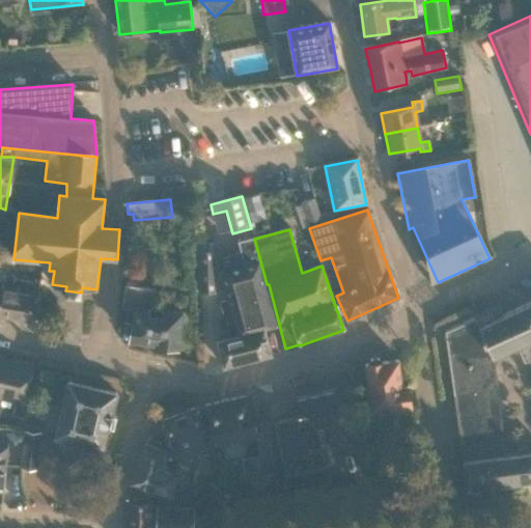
[(228,339),(264,330),(276,327),(254,239),(238,243),(241,252),(222,257),(225,271),(219,273),(226,301),(219,303),(228,339)]
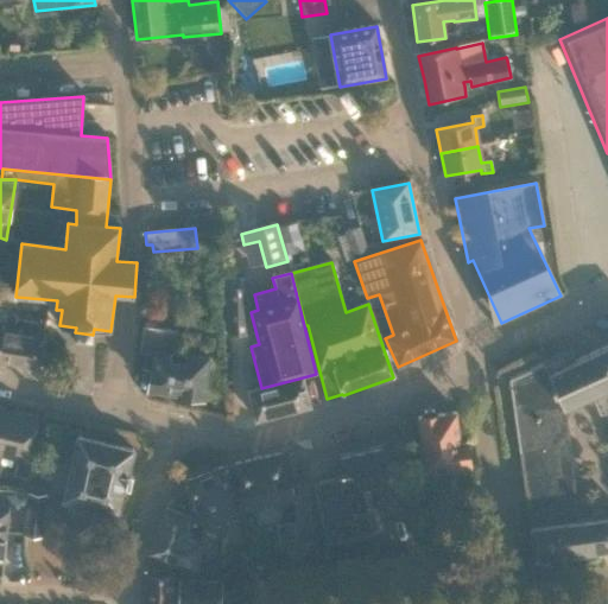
[(249,336),(248,279),(226,279),(227,290),(226,290),(227,336),(249,336)]
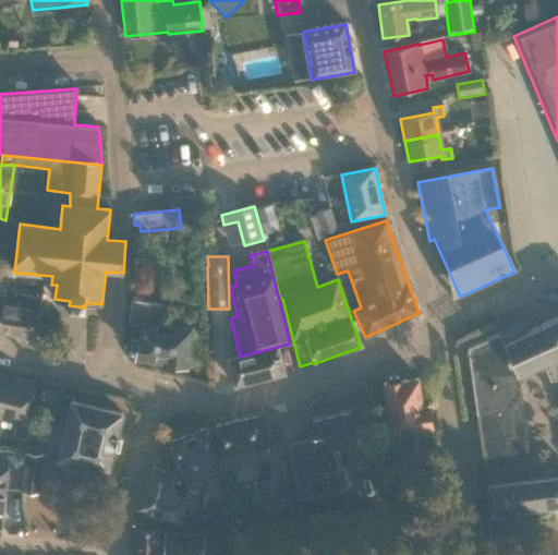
[(43,288),(15,284),(14,292),(10,291),(9,299),(0,297),(0,334),(34,339),(43,288)]
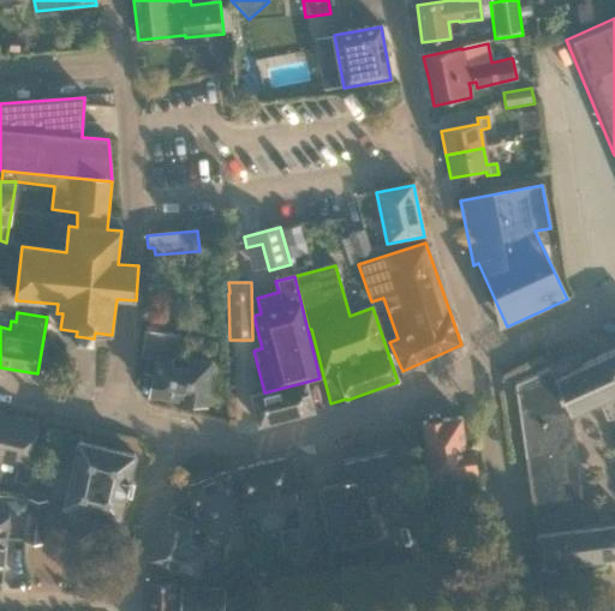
[(179,336),(145,331),(142,357),(156,359),(150,396),(204,405),(210,361),(177,357),(179,336)]
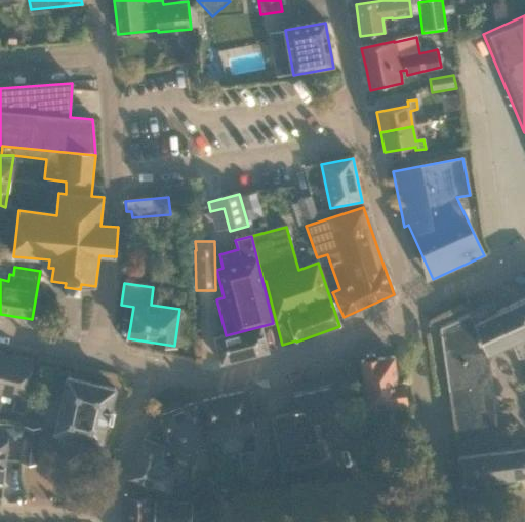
[(524,298),(474,323),(487,355),(512,344),(518,357),(524,356),(524,298)]
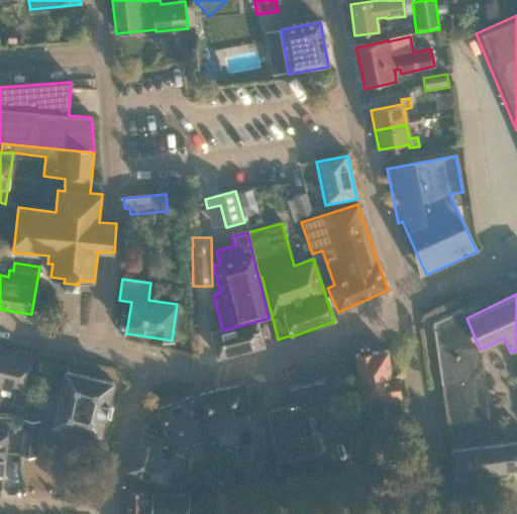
[(480,349),(467,318),(462,310),(433,324),(453,478),(516,469),(516,440),(492,443),(480,349)]
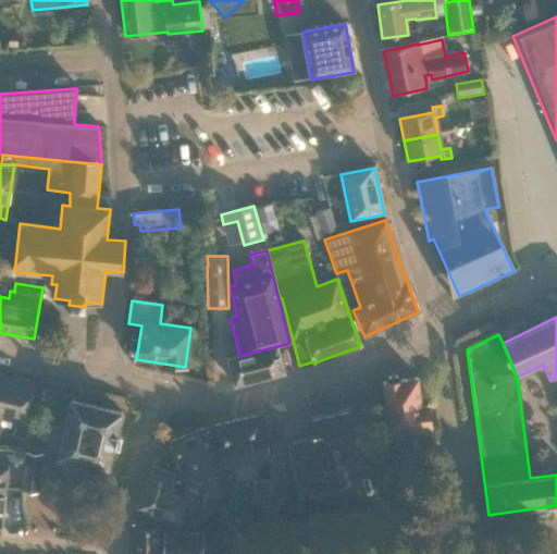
[(283,373),(277,346),(239,356),(227,359),(234,385),(283,373)]
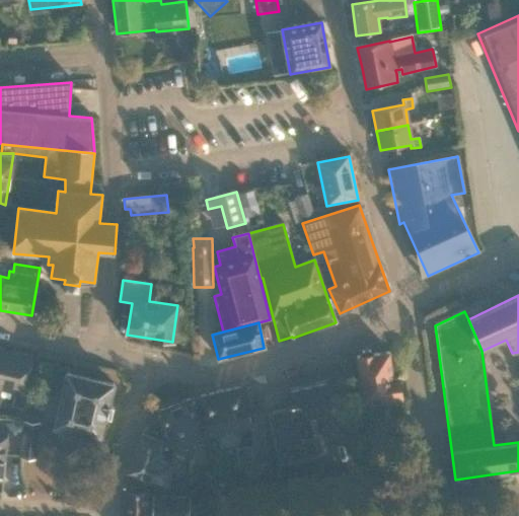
[(0,384),(8,352),(0,349),(0,384)]
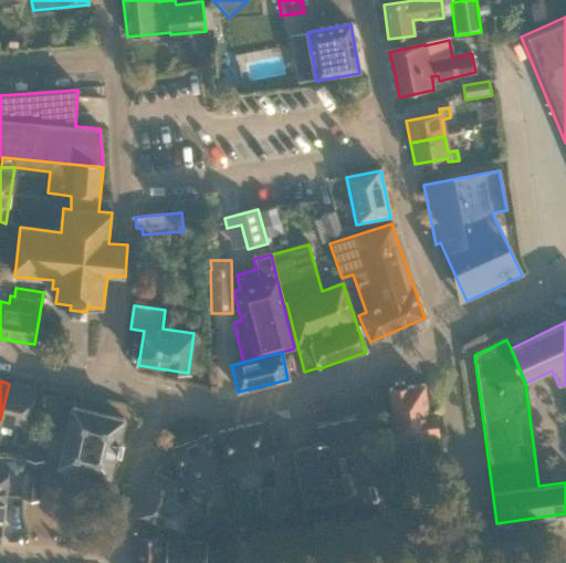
[(9,384),(0,419),(0,426),(17,430),(13,444),(27,447),(30,433),(23,430),(34,391),(9,384)]
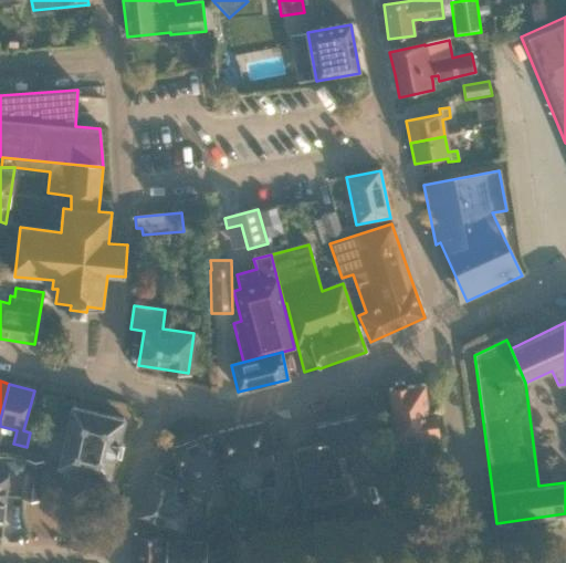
[(409,387),(405,384),(396,385),(391,391),(389,391),(399,462),(413,460),(411,444),(425,441),(425,436),(437,435),(435,413),(428,414),(425,385),(409,387)]
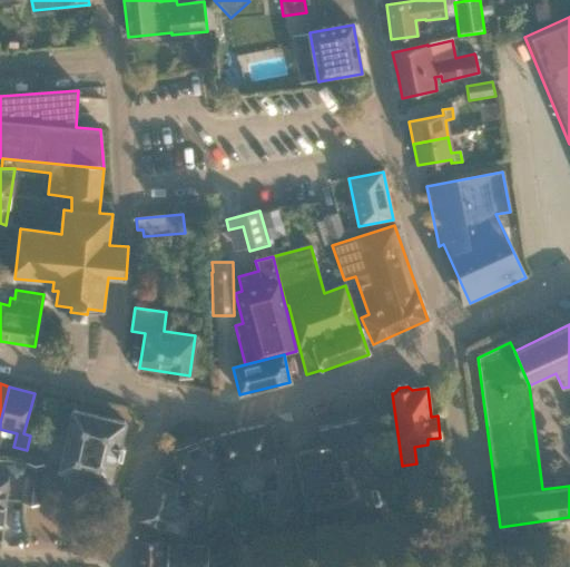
[(126,422),(74,410),(59,471),(111,484),(126,422)]
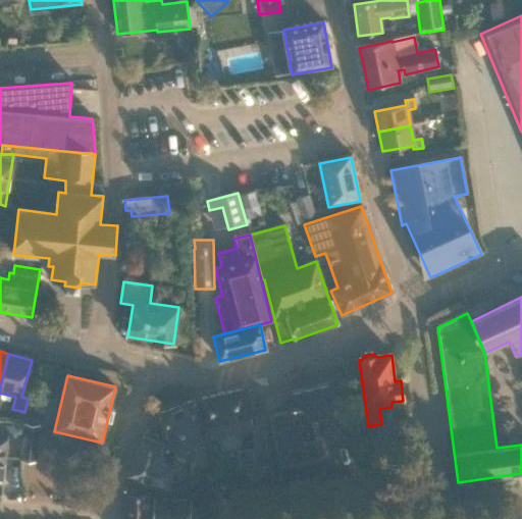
[(335,413),(329,384),(289,394),(293,412),(269,417),(280,468),(320,459),(311,419),(335,413)]
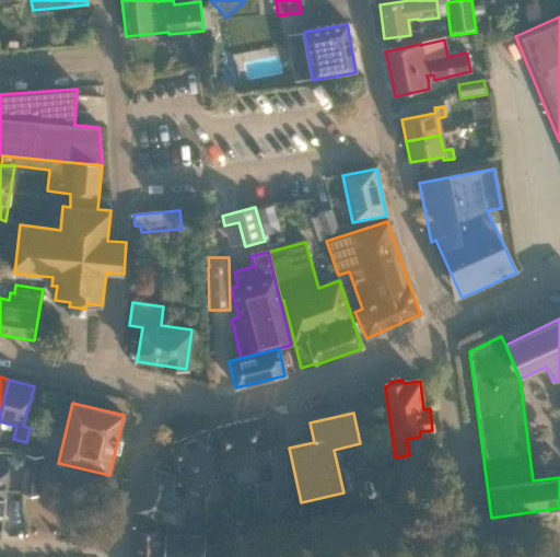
[(212,429),(208,431),(214,455),(216,480),(223,477),(222,473),(271,461),(260,419),(212,429)]
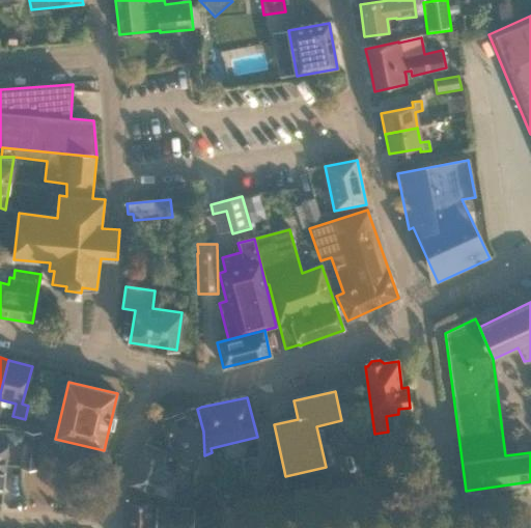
[(180,465),(187,462),(204,455),(203,432),(197,409),(161,422),(170,449),(176,451),(178,456),(180,465)]
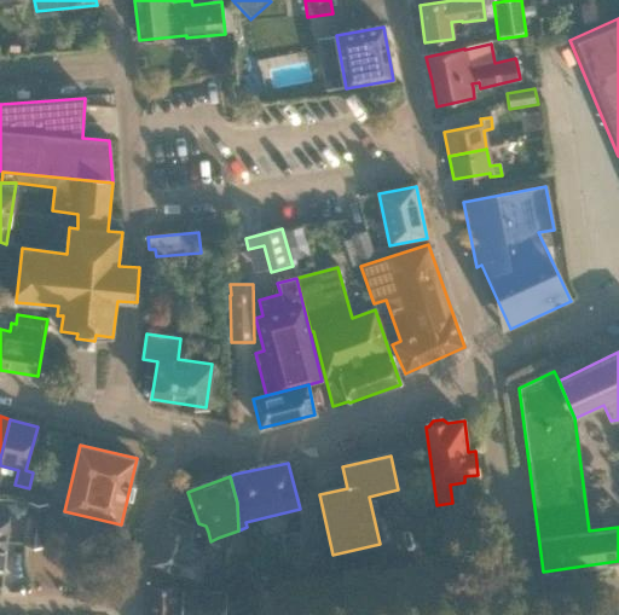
[(40,497),(30,497),(29,503),(28,503),(24,546),(44,547),(48,505),(39,504),(40,497)]
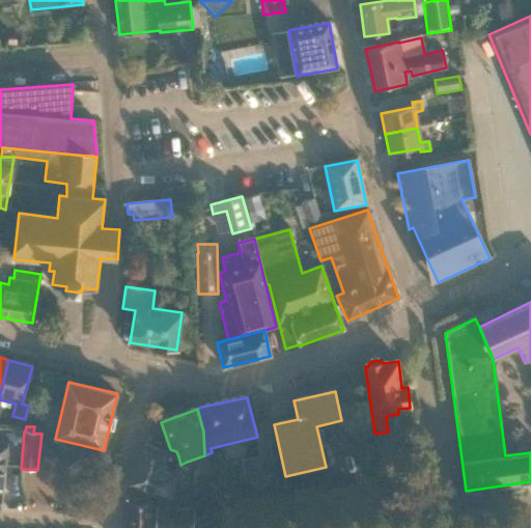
[(180,478),(187,462),(180,465),(178,456),(144,445),(131,483),(169,497),(176,477),(180,478)]
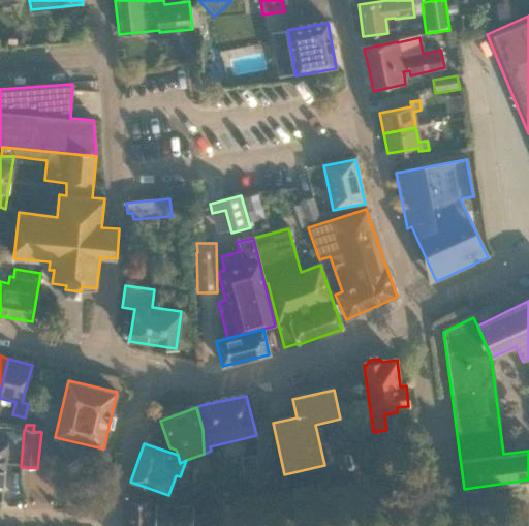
[(276,496),(272,472),(242,476),(245,500),(276,496)]
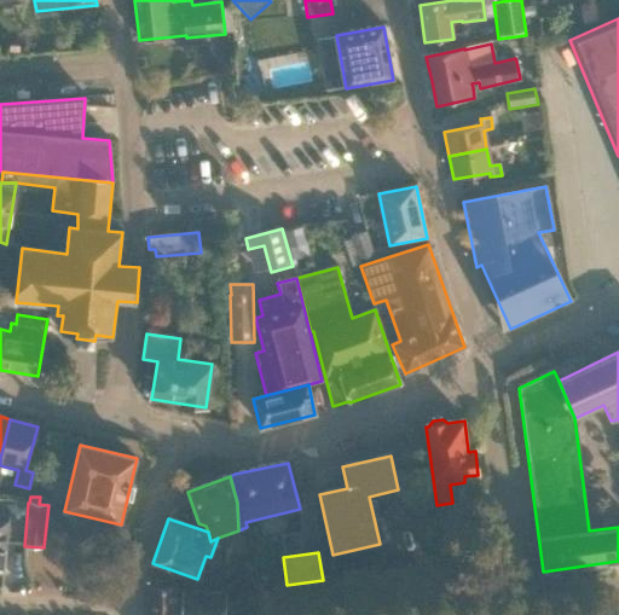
[(237,569),(238,584),(253,582),(252,567),(250,563),(237,564),(237,569)]
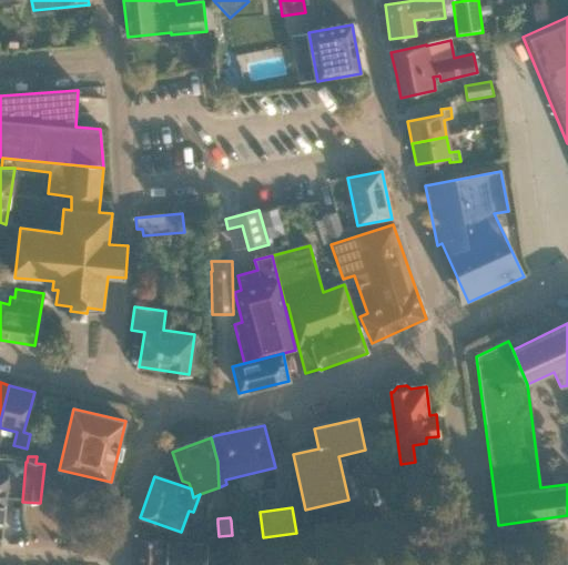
[(161,564),(162,556),(166,556),(166,548),(163,548),(163,542),(135,541),(134,564),(161,564)]
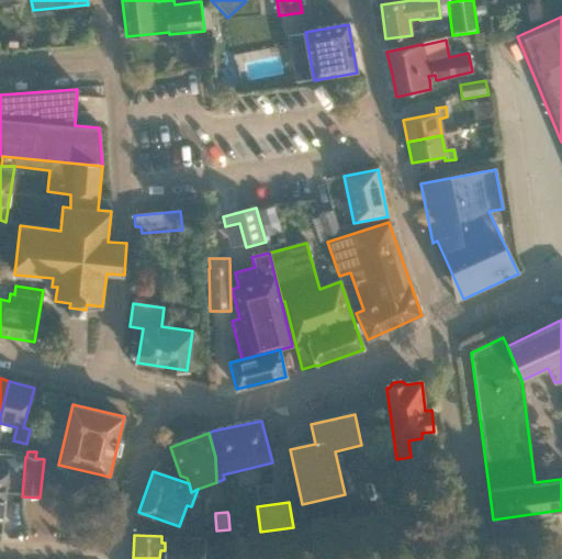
[(165,543),(165,550),(168,550),(167,558),(202,558),(203,541),(169,539),(168,543),(165,543)]
